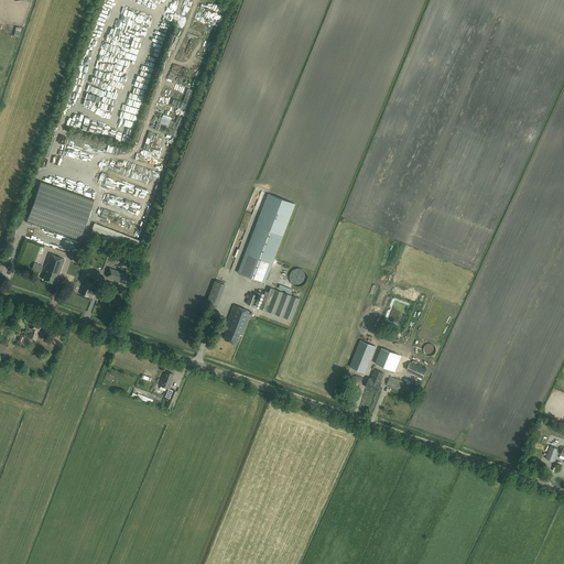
[(90,35),(98,38),(101,29),(94,26),(90,35)]
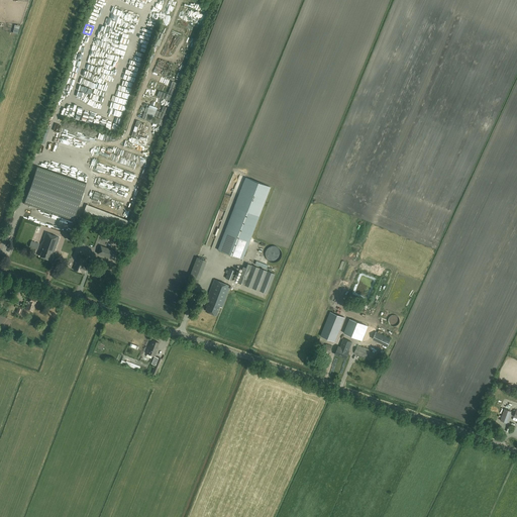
[(78,47),(86,49),(87,44),(88,44),(91,35),(82,33),(81,37),(78,47)]
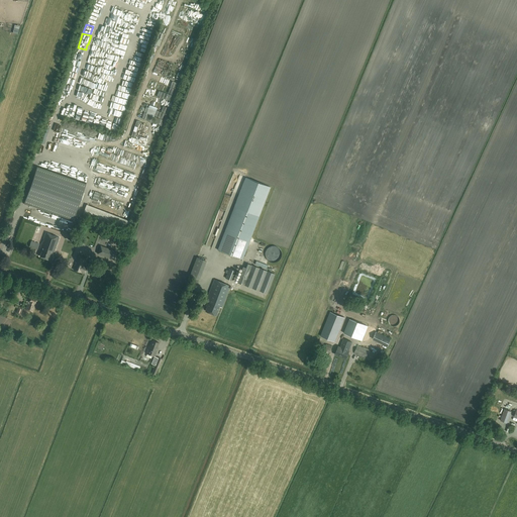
[(105,56),(114,59),(116,55),(114,55),(119,42),(110,39),(105,56)]
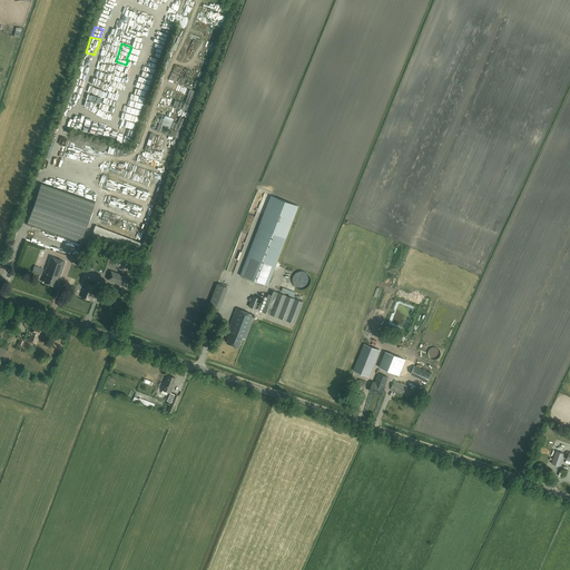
[(98,67),(105,68),(106,61),(105,61),(106,59),(110,60),(112,52),(108,51),(107,57),(102,56),(101,60),(100,60),(98,67)]
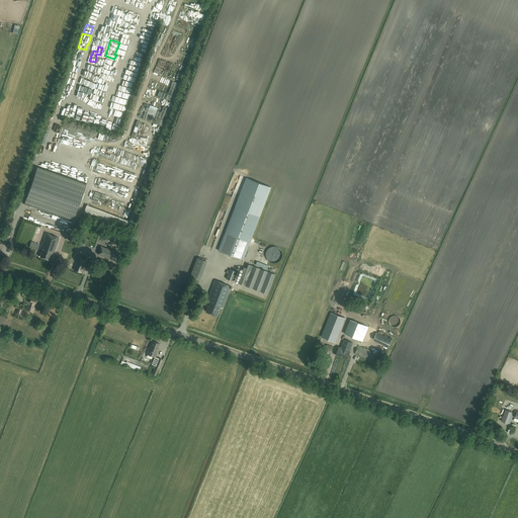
[(139,65),(141,56),(128,52),(126,57),(121,55),(119,60),(123,61),(120,70),(128,72),(130,68),(127,67),(130,62),(131,63),(130,67),(137,69),(138,65),(139,65)]
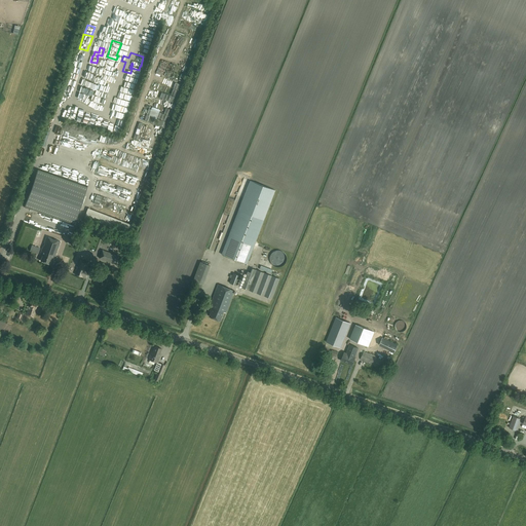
[(91,63),(89,69),(96,72),(98,69),(101,71),(102,68),(91,63)]
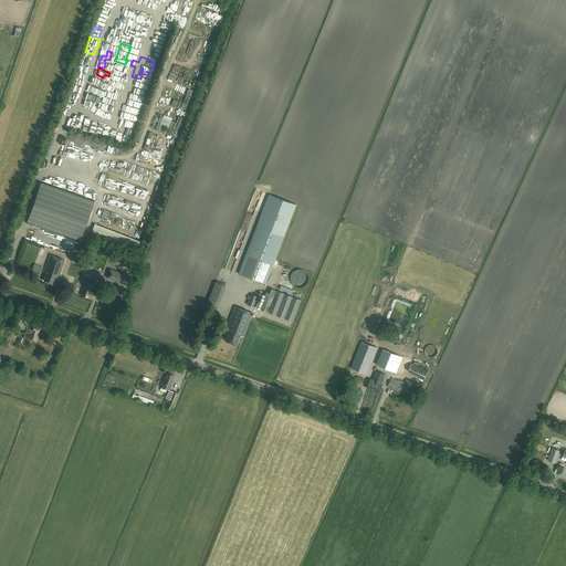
[(112,72),(111,76),(111,77),(109,82),(123,87),(127,77),(112,72)]
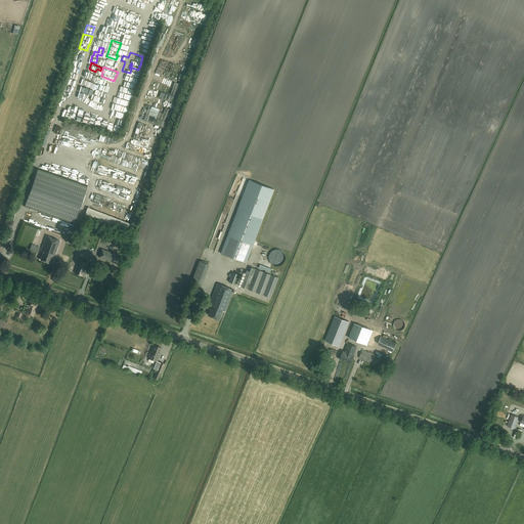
[(79,100),(99,107),(101,101),(103,102),(108,87),(107,86),(106,91),(103,90),(103,91),(100,90),(96,100),(87,97),(88,95),(89,96),(92,85),(94,86),(96,83),(93,82),(93,80),(96,80),(101,82),(110,85),(111,80),(85,72),(81,84),(86,86),(83,94),(81,93),(79,100)]
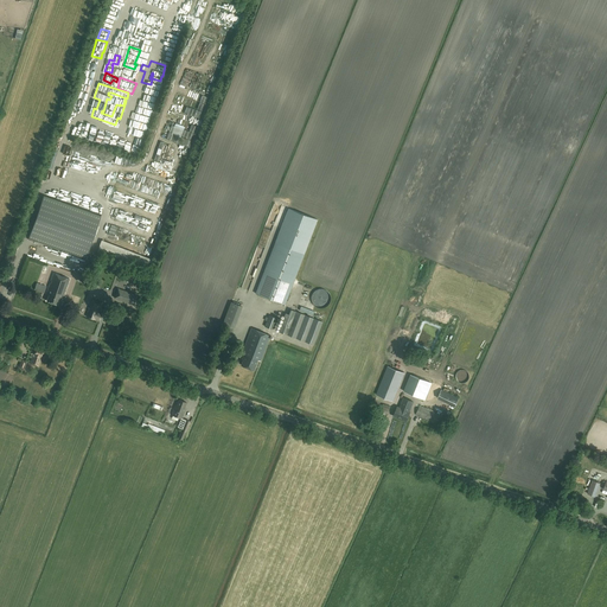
[(151,93),(152,93),(151,98),(153,98),(154,93),(157,93),(158,88),(145,84),(145,85),(141,85),(140,96),(149,97),(151,93)]
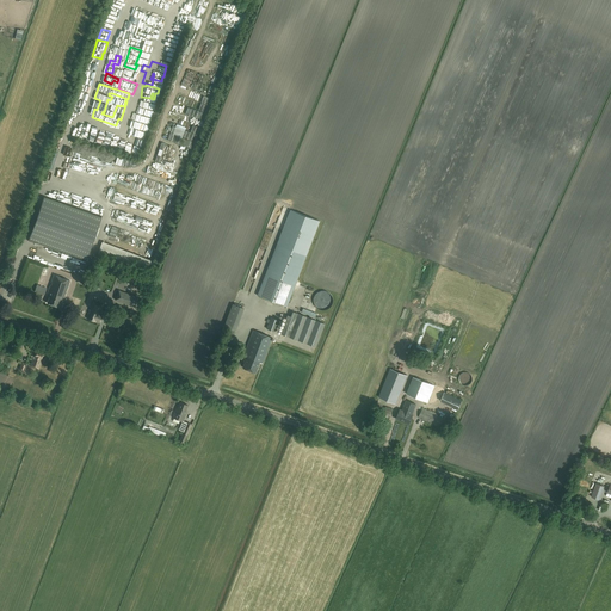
[(136,110),(135,118),(150,121),(152,115),(146,113),(147,113),(140,111),(152,112),(154,100),(136,97),(134,110),(136,110)]
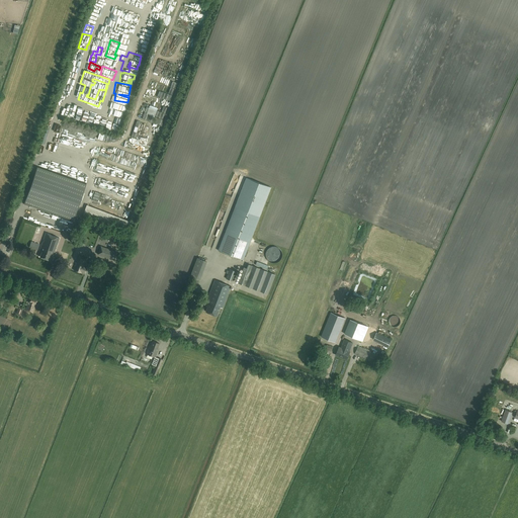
[(124,109),(126,104),(114,100),(112,106),(117,108),(113,119),(111,118),(108,126),(116,128),(123,109),(124,109)]
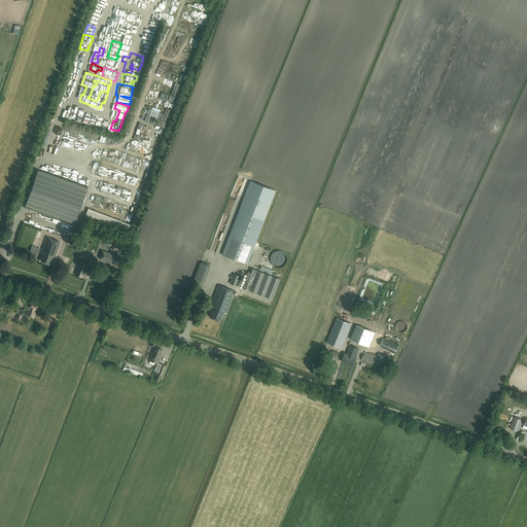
[(97,116),(85,113),(83,119),(96,123),(97,116)]
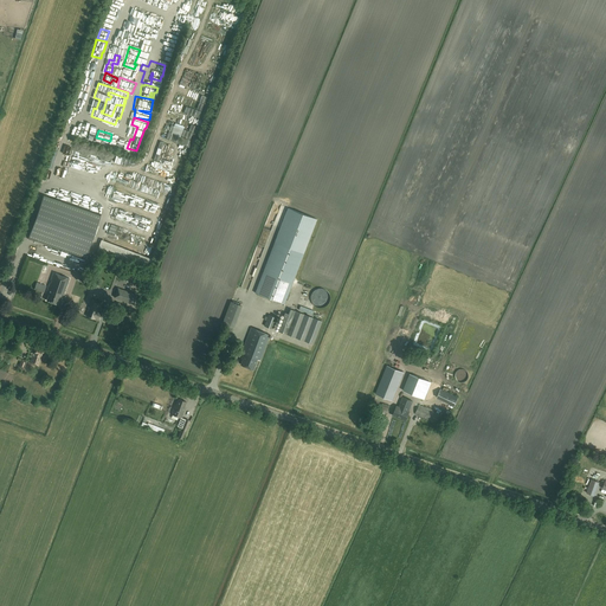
[(173,141),(191,147),(193,139),(175,134),(173,141)]
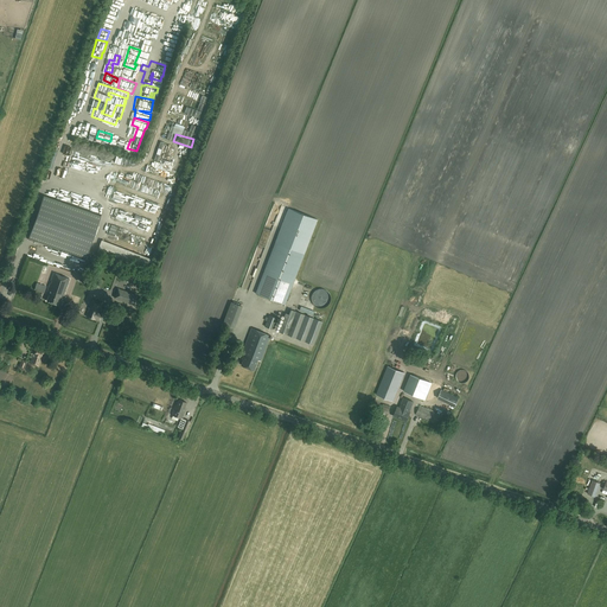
[(140,176),(139,181),(133,180),(131,187),(136,189),(139,183),(145,184),(146,177),(140,176)]
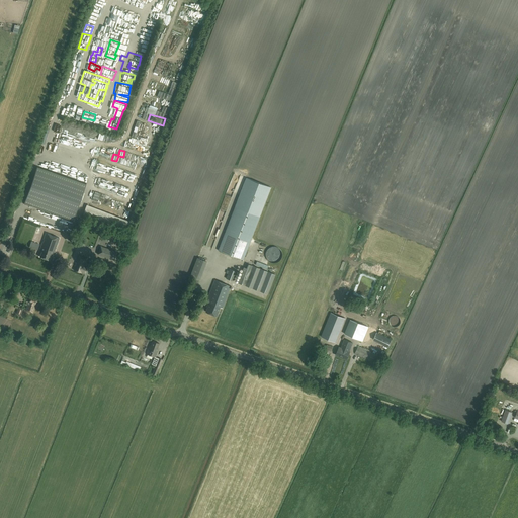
[(130,153),(127,159),(135,161),(135,162),(137,162),(135,169),(138,170),(142,157),(130,153)]
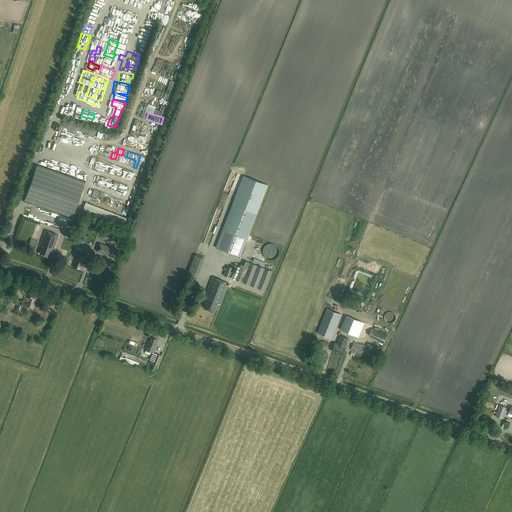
[(101,170),(102,164),(96,163),(95,166),(90,165),(89,167),(95,168),(95,171),(99,171),(99,169),(101,170)]
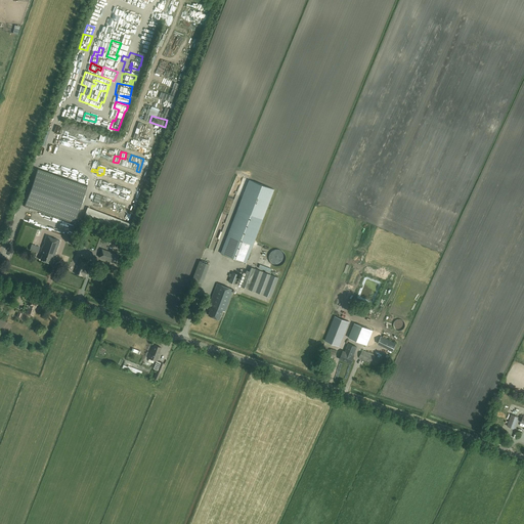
[(87,185),(38,168),(24,207),(74,224),(87,185)]
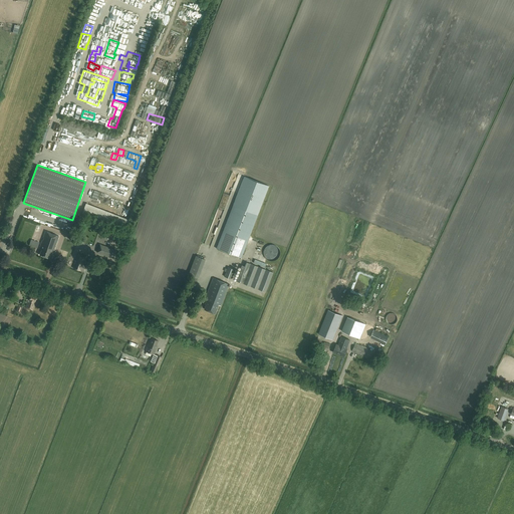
[(216,248),(241,258),(269,186),(244,177),(216,248)]
